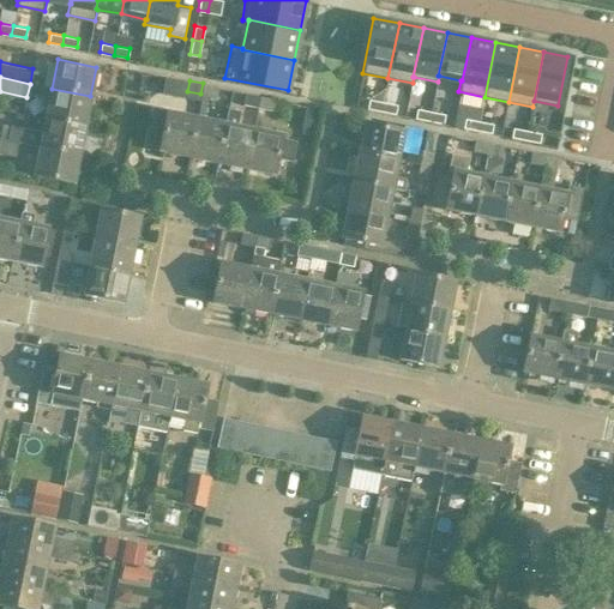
[(218,86),(203,83),(200,94),(216,97),(218,86)]
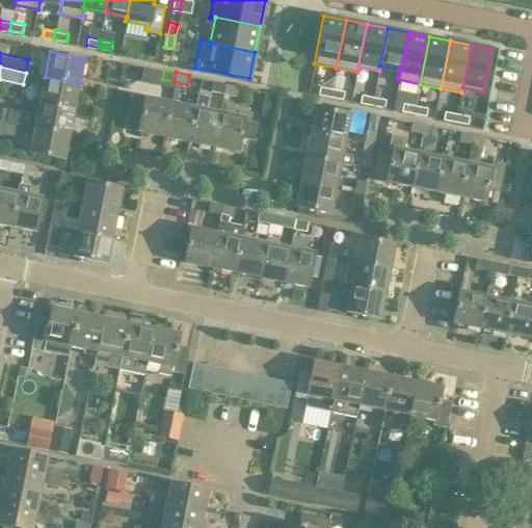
[(45,77),(40,101),(73,108),(78,83),(45,77)]
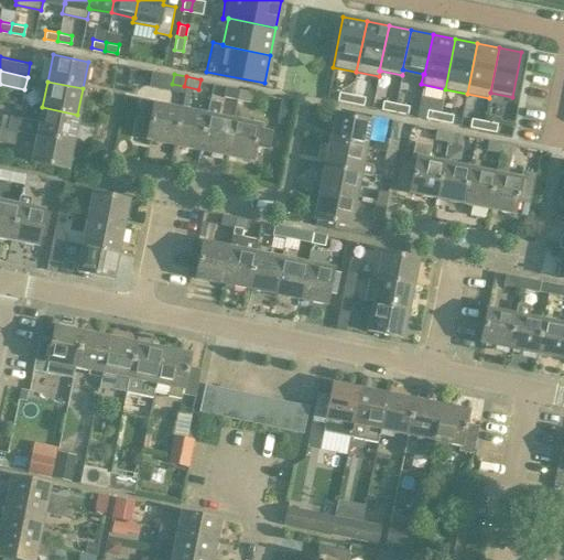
[(225,95),(232,96),(236,97),(238,87),(226,85),(225,95)]
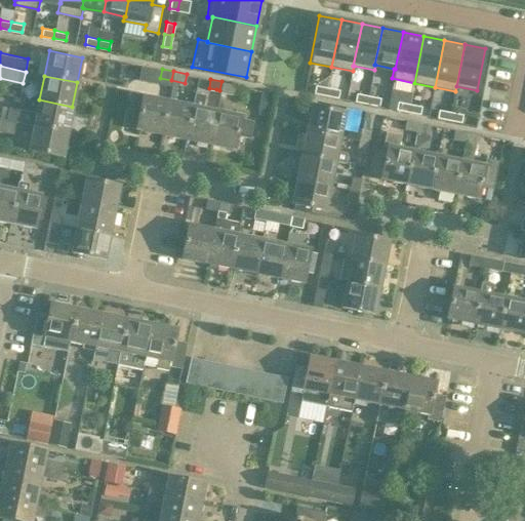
[(235,84),(221,81),(219,90),(234,93),(235,84)]
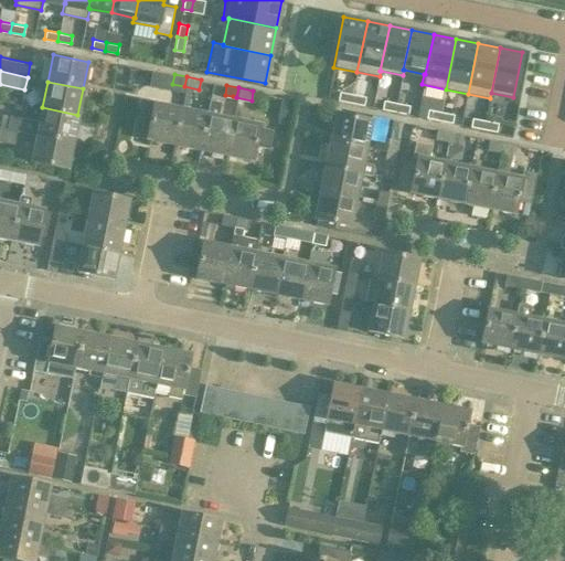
[(351,102),(352,93),(340,91),(338,99),(351,102)]
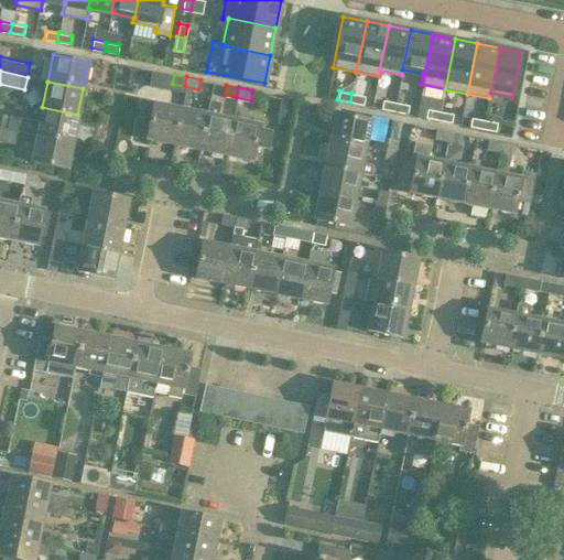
[(364,105),(365,96),(351,93),(350,101),(364,105)]
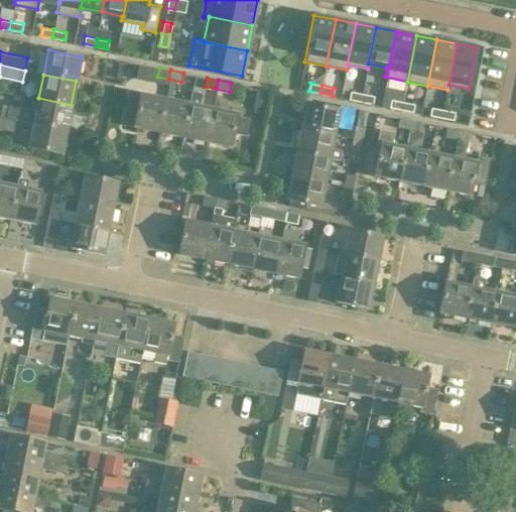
[(134,125),(158,130),(164,98),(129,90),(122,122),(134,125)]
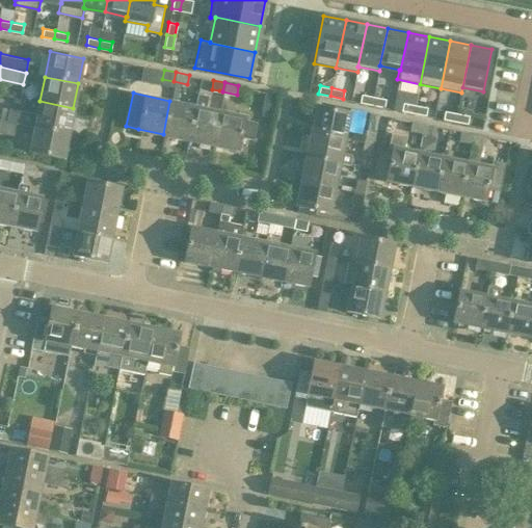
[(188,139),(211,143),(218,110),(207,108),(209,95),(197,93),(194,106),(188,139)]
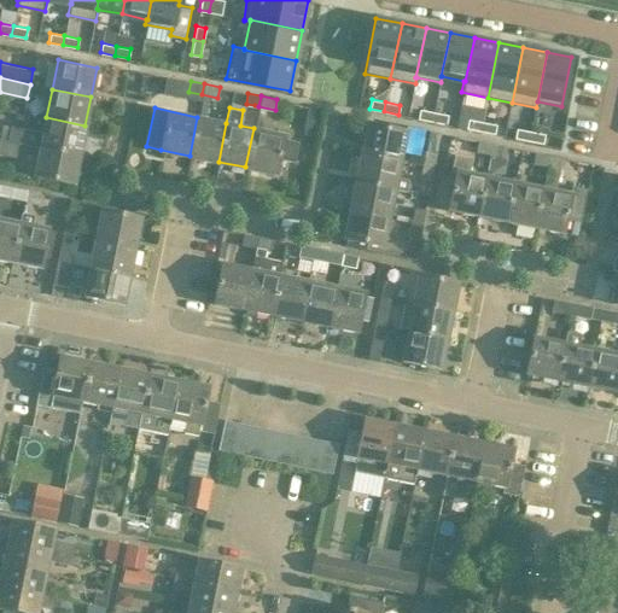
[(420,109),(418,118),(432,121),(433,111),(420,109)]
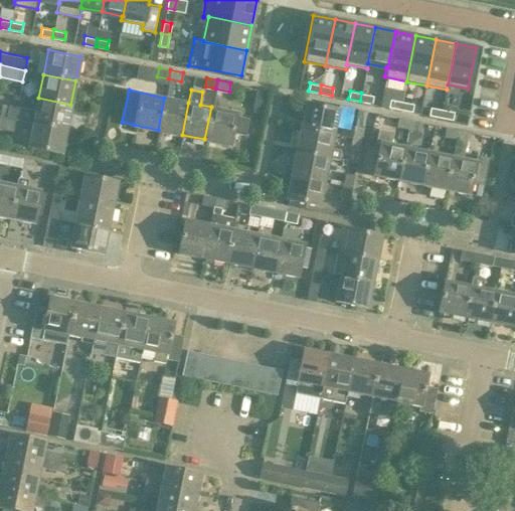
[(361,93),(360,101),(372,103),(373,95),(361,93)]
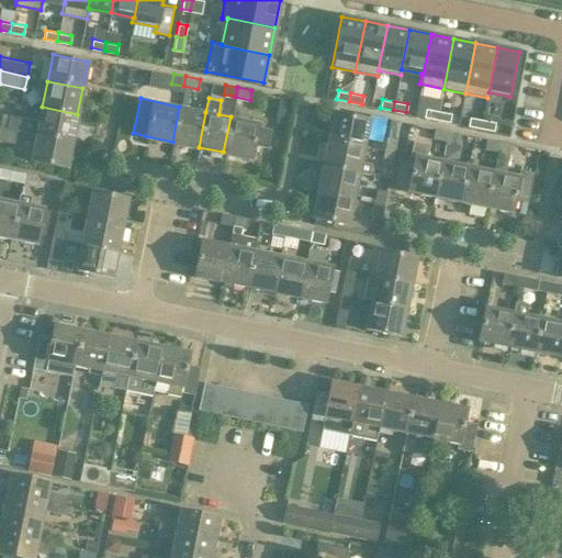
[(279,103),(277,116),(288,118),(290,104),(279,103)]
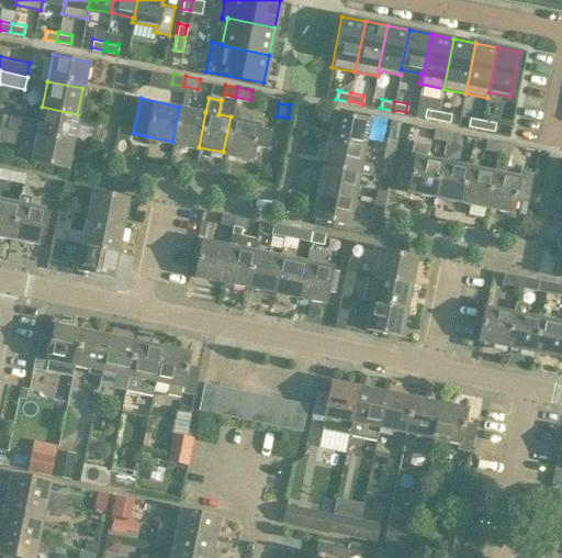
[(18,129),(36,133),(71,141),(77,114),(42,107),(38,119),(10,113),(8,126),(18,129)]
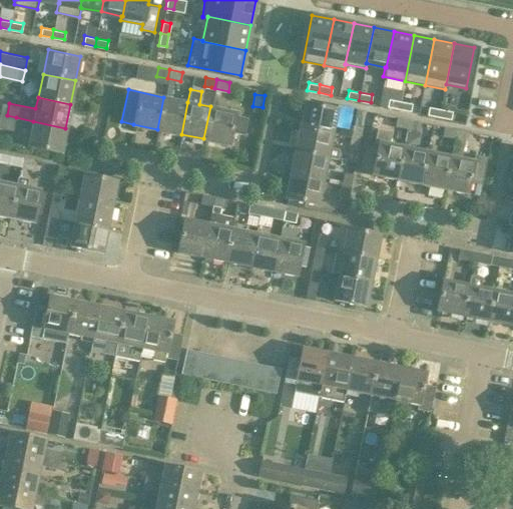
[(157,129),(181,134),(187,102),(163,97),(157,129)]
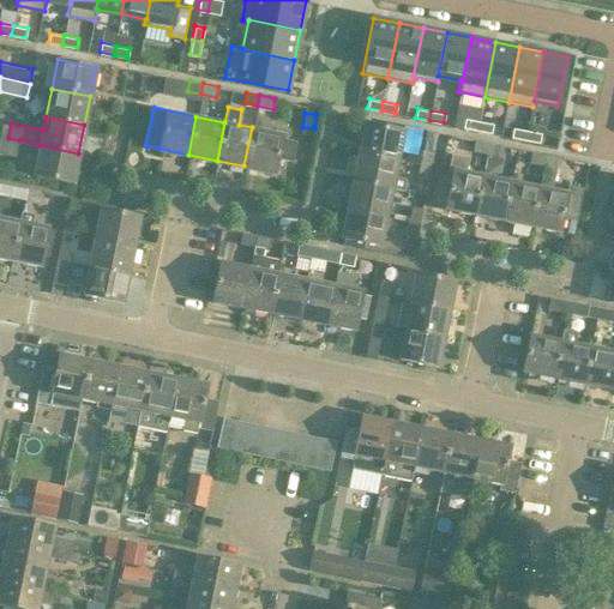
[(465,118),(463,127),(477,130),(480,120),(465,118)]
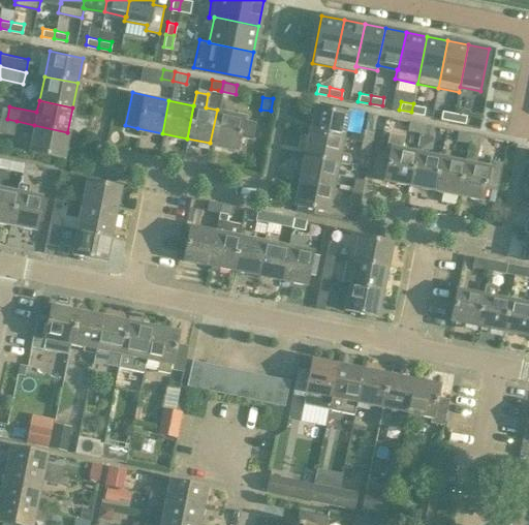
[(413,103),(411,112),(424,114),(425,105),(413,103)]
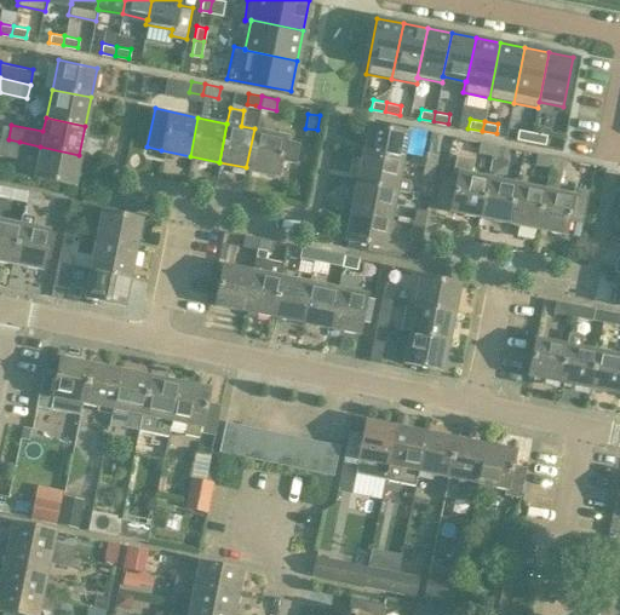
[(368,122),(363,151),(402,159),(407,130),(368,122)]
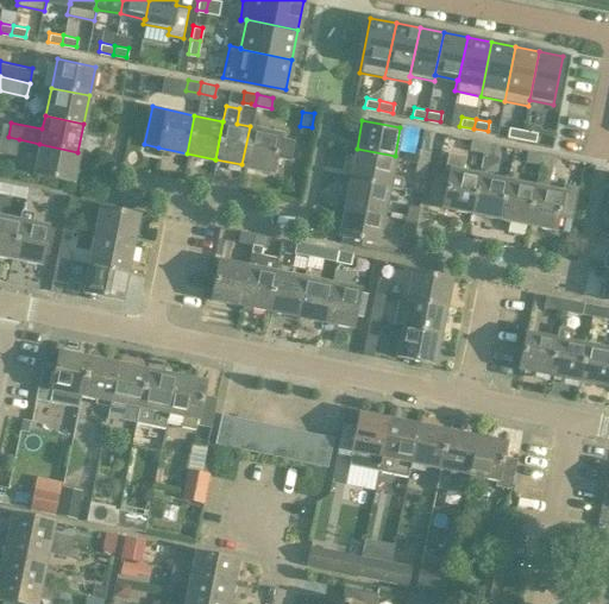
[(250,126),(242,164),(271,171),(275,155),(288,158),(293,139),(278,136),(278,132),(250,126)]
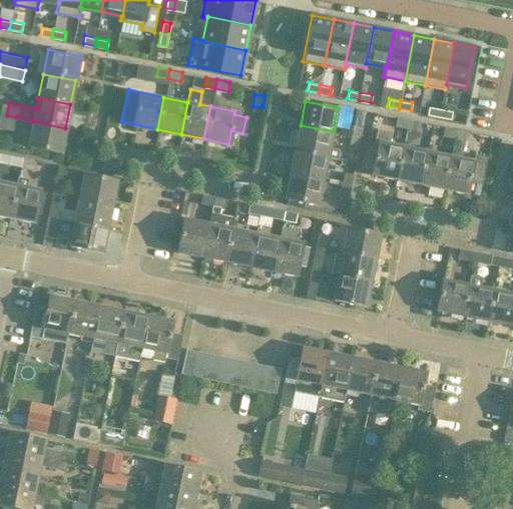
[(439,116),(441,108),(429,106),(427,113),(439,116)]
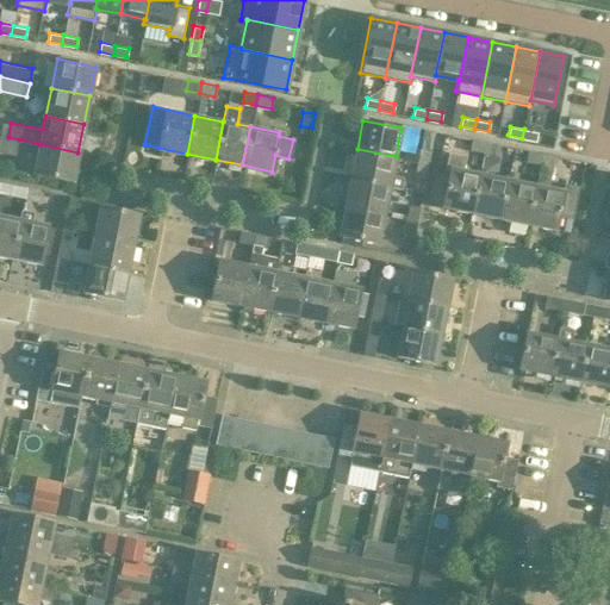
[(536,141),(537,131),(524,129),(522,138),(536,141)]
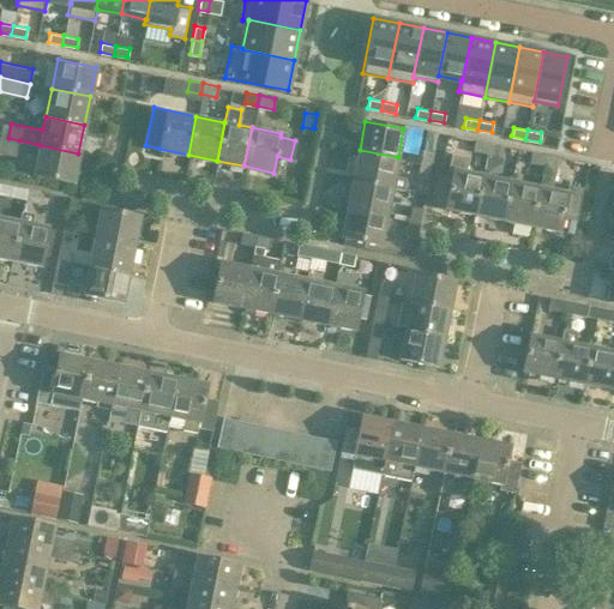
[(19,140),(8,138),(6,138),(0,136),(0,151),(16,155),(19,140)]
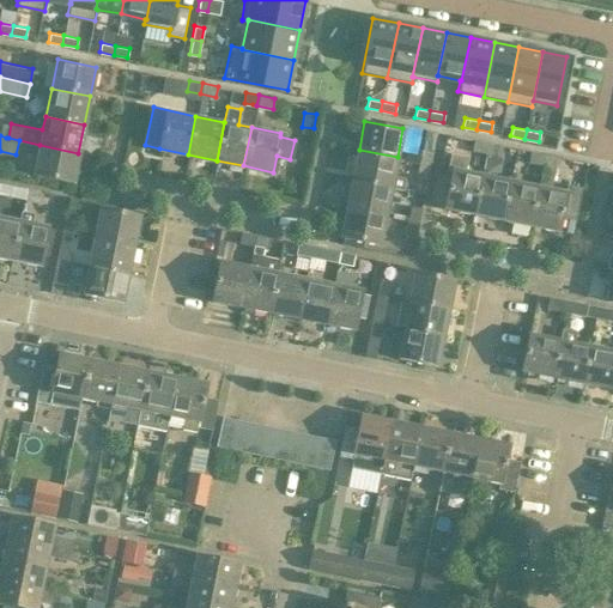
[(486,152),(489,141),(475,139),(473,150),(486,152)]
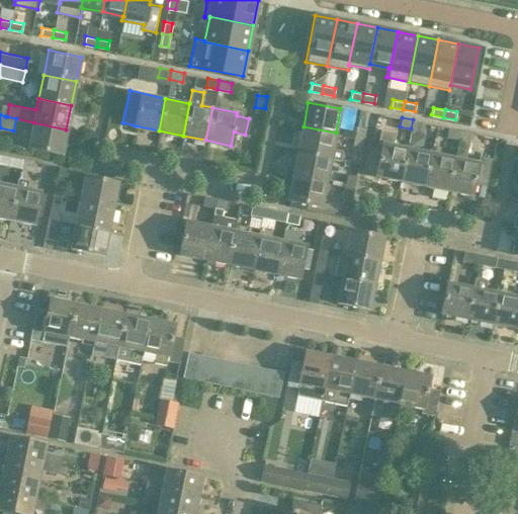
[(426,122),(413,120),(413,119),(411,129),(424,132),(426,122)]
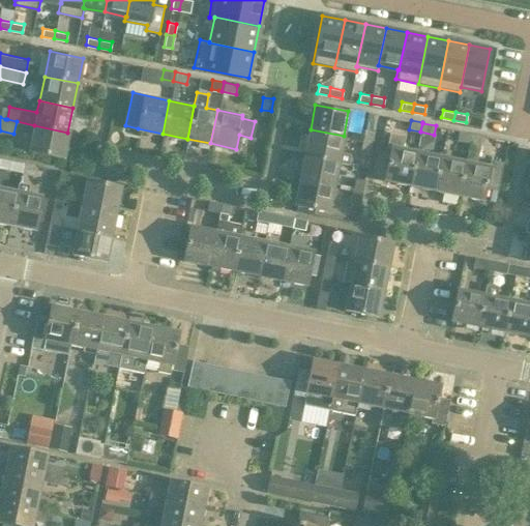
[(62,157),(67,133),(34,125),(29,150),(62,157)]
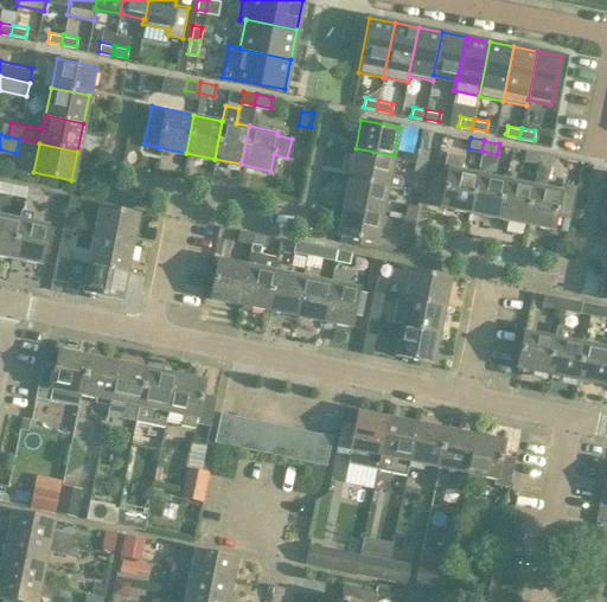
[(419,147),(416,160),(427,162),(429,149),(419,147)]
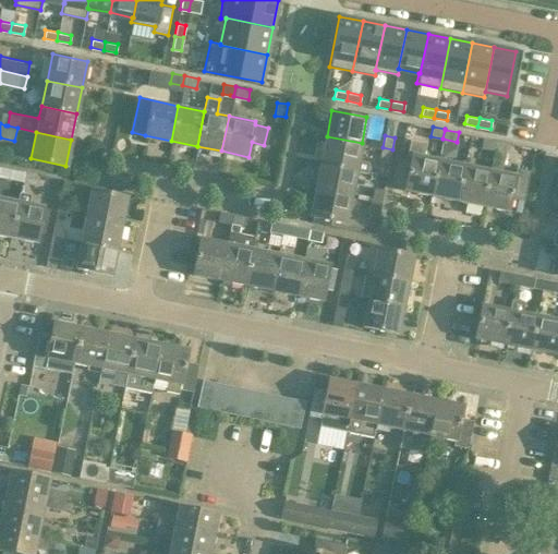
[(327,136),(322,163),(356,169),(367,171),(370,161),(359,159),(362,143),(327,136)]
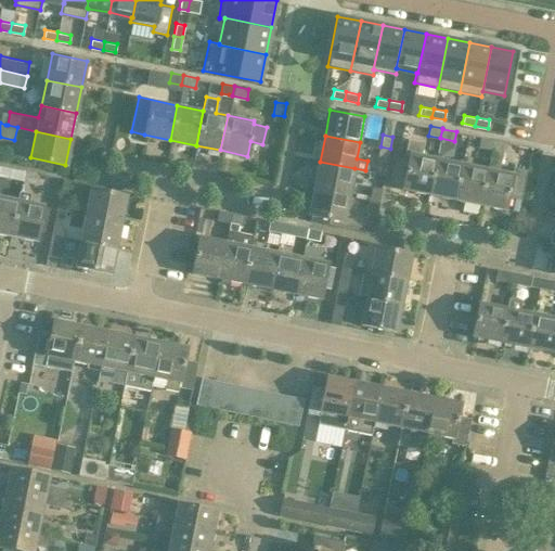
[(491,149),(493,139),(481,137),(479,146),(491,149)]
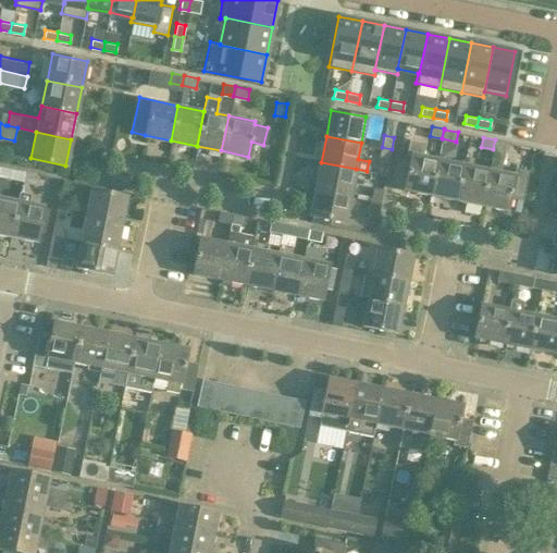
[(405,188),(430,194),(437,159),(423,156),(426,142),(410,138),(407,154),(411,155),(405,188)]
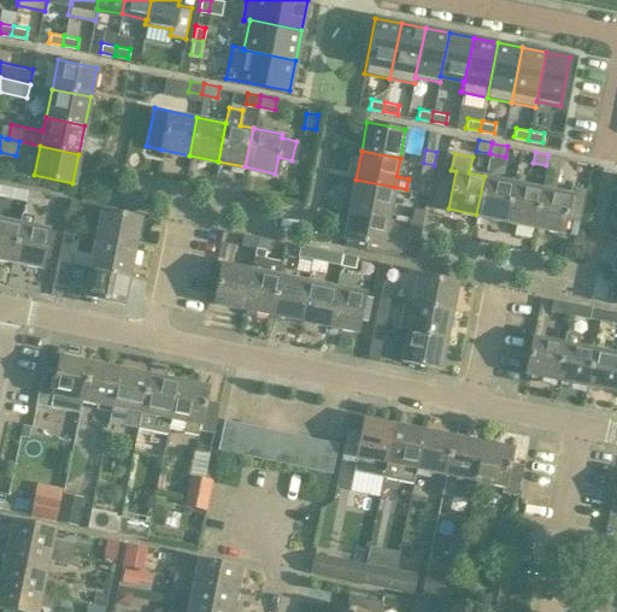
[(548,154),(546,165),(562,169),(564,158),(548,154)]
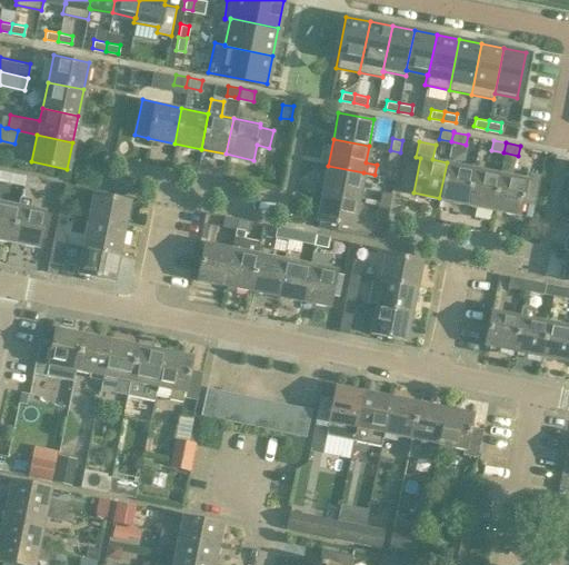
[(397,167),(400,152),(390,150),(387,165),(397,167)]
